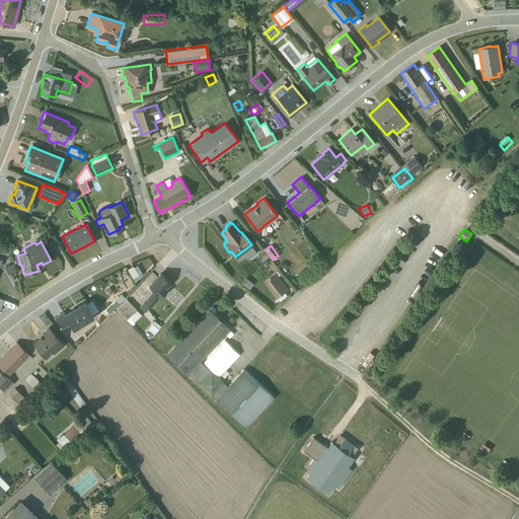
[(132,267),(127,270),(134,283),(142,275),(141,274),(142,273),(143,273),(149,267),(145,260),(138,264),(140,267),(138,268),(136,266),(133,268),(132,267)]
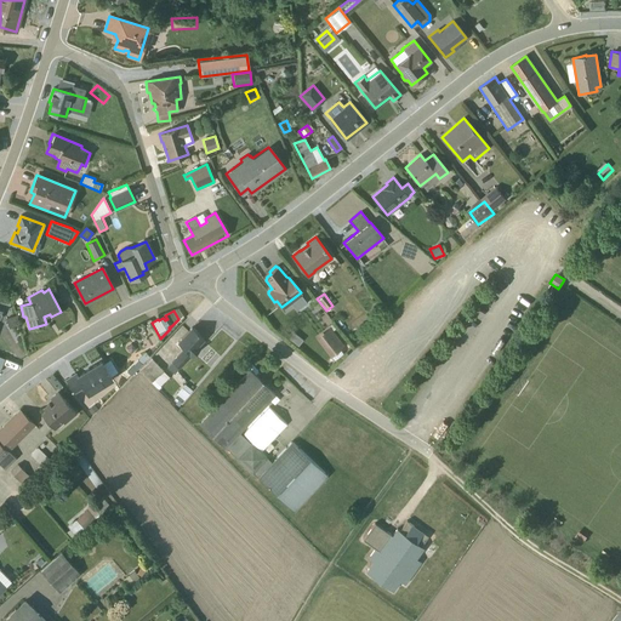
[(16,315),(6,319),(9,329),(20,326),(16,315)]
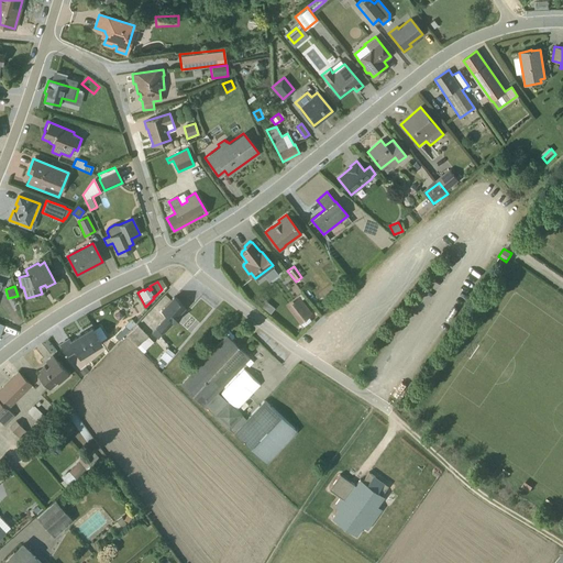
[(152,333),(157,339),(180,316),(178,313),(184,307),(174,297),(161,310),(164,313),(162,317),(163,319),(155,328),(155,329),(152,333)]
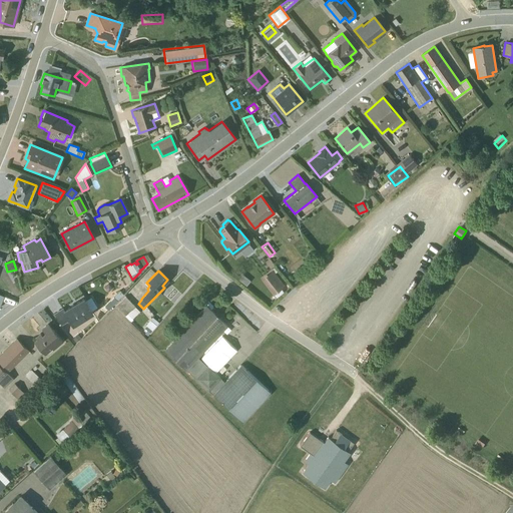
[(284,286),(272,271),(261,279),(273,295),(284,286)]
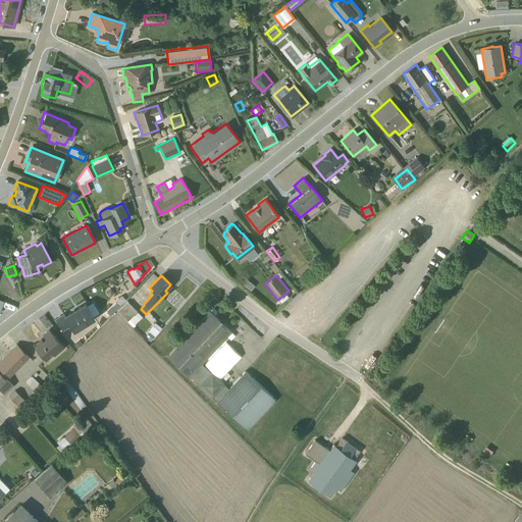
[(254,285),(246,279),(242,284),(250,291),(254,285)]
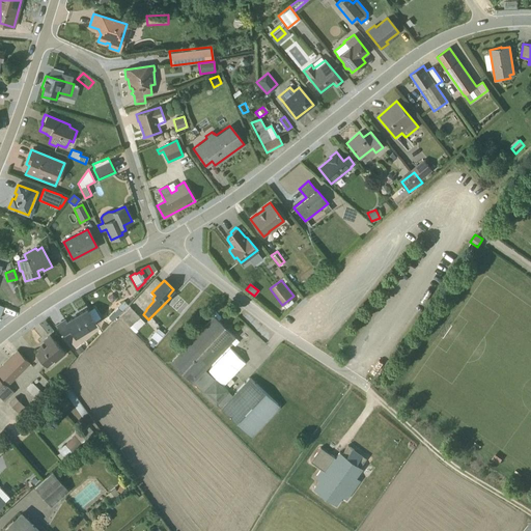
[(108,318),(111,322),(127,305),(123,301),(108,318)]
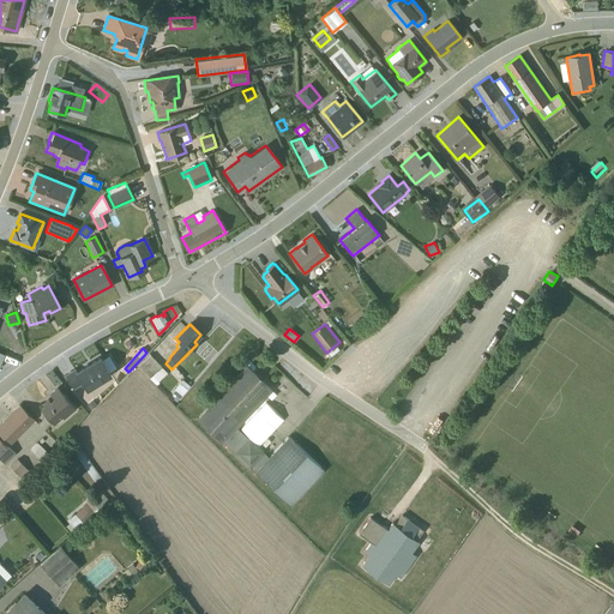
[(161,367),(150,355),(138,367),(156,385),(158,383),(157,381),(167,373),(161,367)]
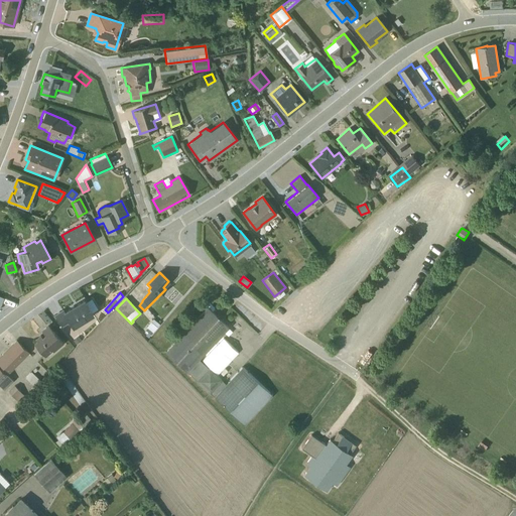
[(62,311),(55,315),(61,327),(69,323),(73,328),(93,315),(92,313),(97,309),(91,299),(85,302),(84,300),(65,312),(63,313),(62,311)]
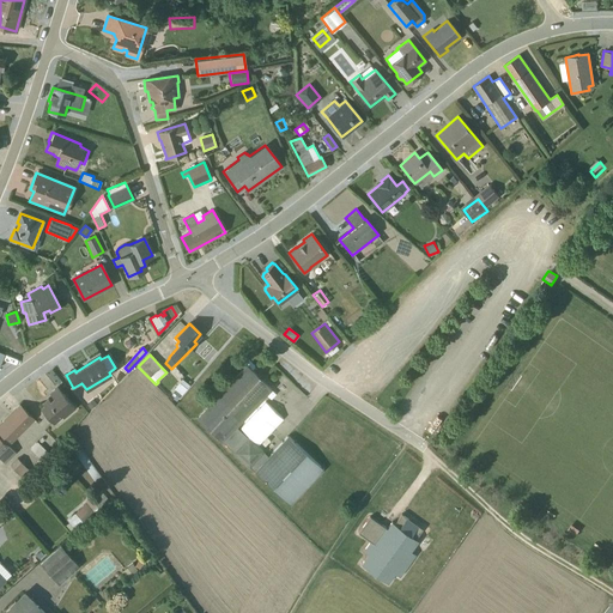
[(271,389),(246,366),(196,419),(220,443),(222,442),(232,451),(247,437),(235,426),(271,389)]
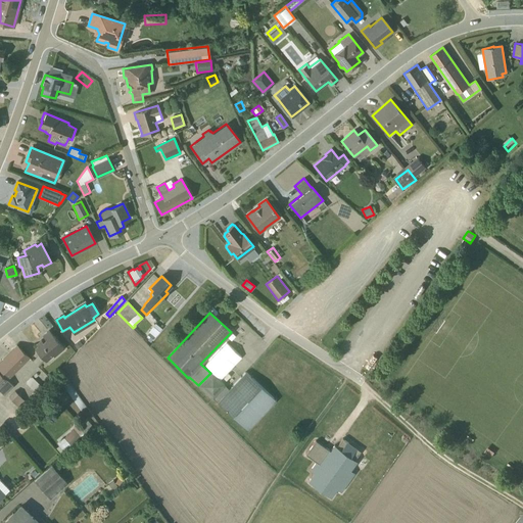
[(163,330),(157,325),(150,334),(156,339),(163,330)]
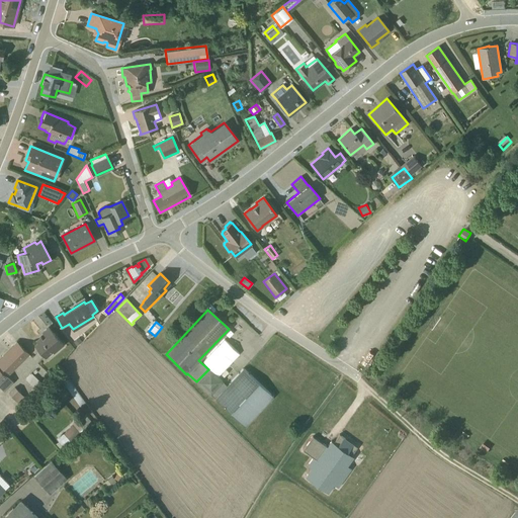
[(63,345),(49,328),(41,333),(46,337),(42,339),(40,337),(35,341),(36,343),(34,345),(46,358),(49,355),(50,356),(63,345)]
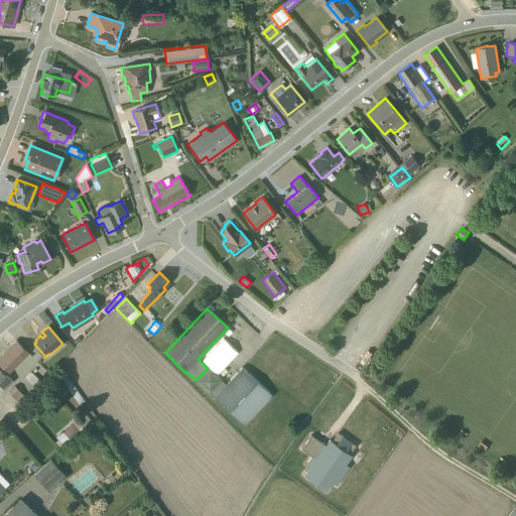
[(84,338),(81,335),(71,343),(75,347),(84,338)]
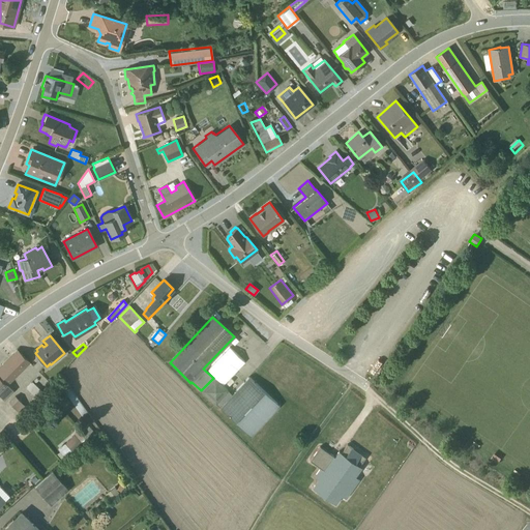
[(17,350),(0,366),(0,378),(6,385),(29,363),(17,350)]
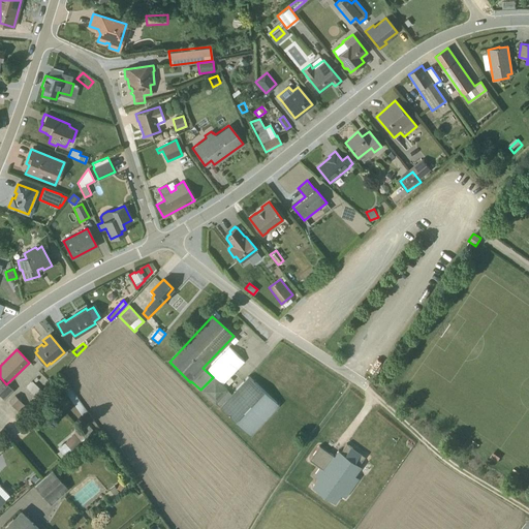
[(249,436),(278,405),(248,376),(230,394),(227,391),(228,390),(214,376),(200,391),(214,404),(215,404),(249,436)]
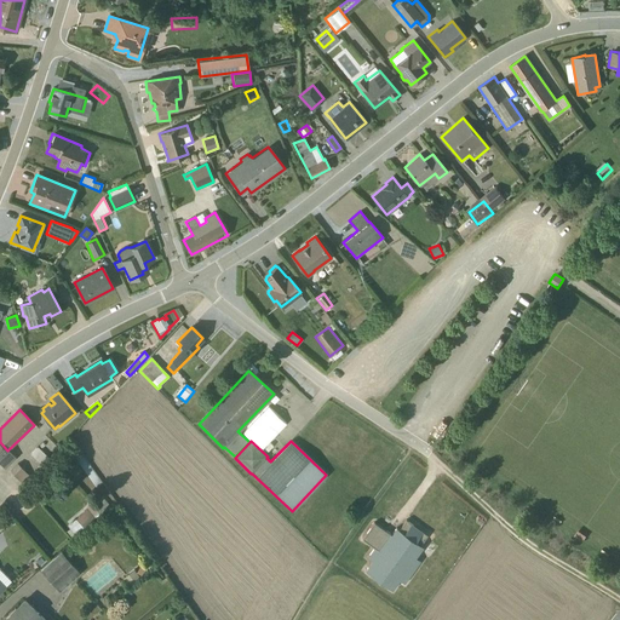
[(0,442),(0,464),(5,469),(16,458),(7,451),(0,442)]
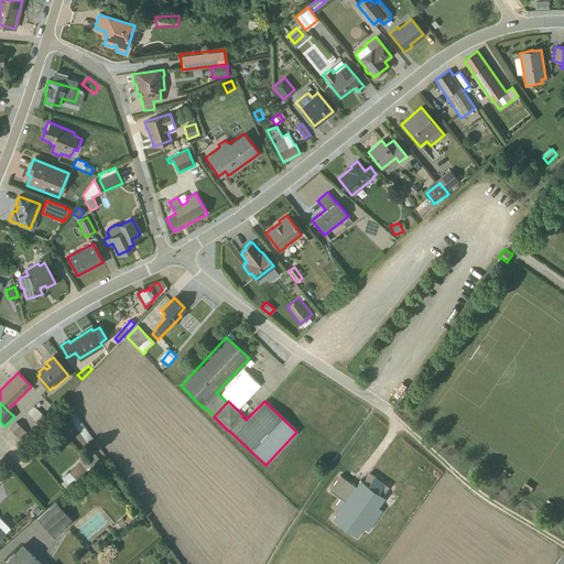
[(43,416),(34,407),(28,413),(36,422),(43,416)]
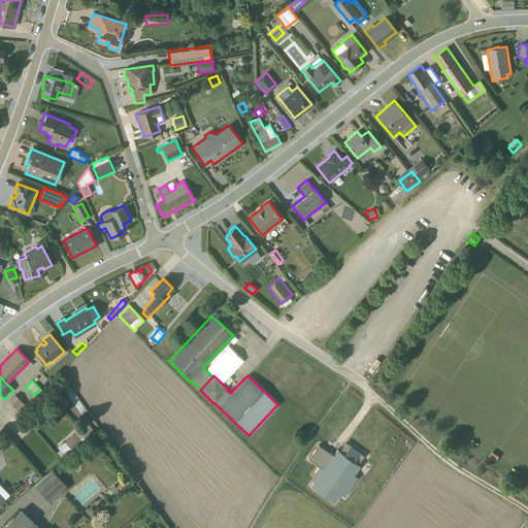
[(8,401),(15,409),(23,403),(14,395),(8,401)]
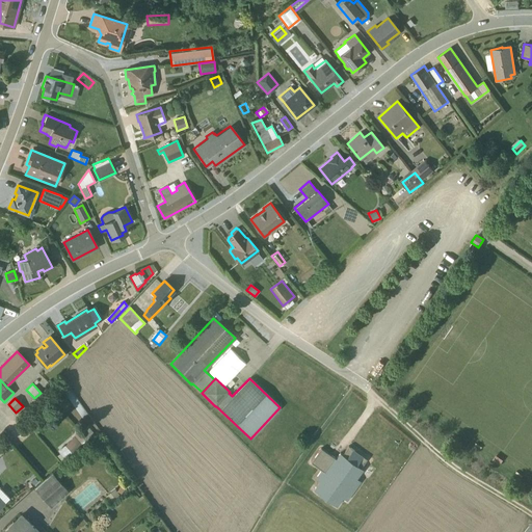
[(71,451),(83,441),(77,433),(64,444),(71,451)]
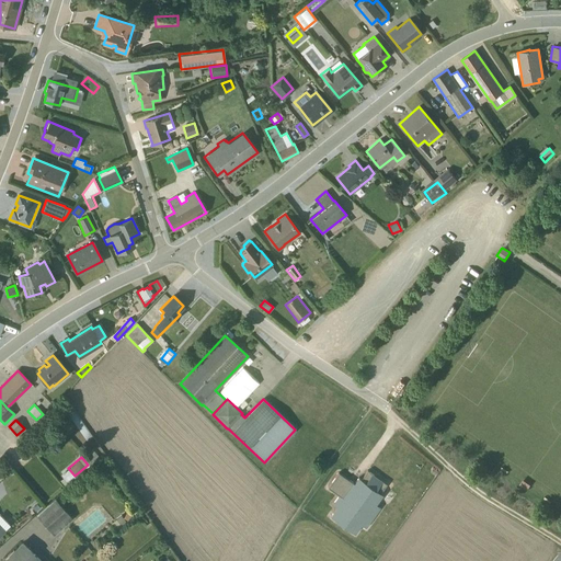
[(335,507),(330,516),(354,534),(361,525),(366,528),(380,507),(376,504),(382,495),(380,493),(386,484),(367,470),(361,479),(358,478),(354,483),(338,472),(327,488),(338,495),(331,504),(335,507)]
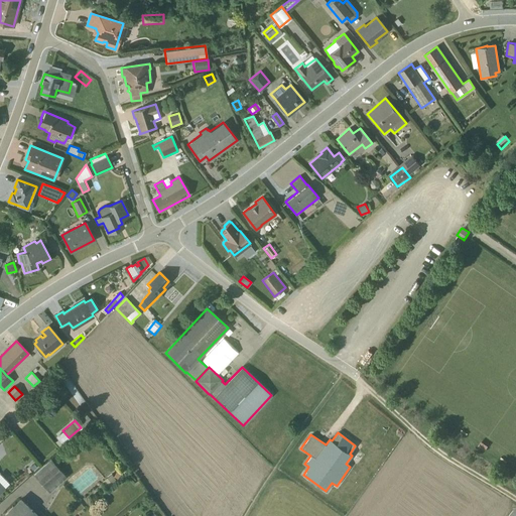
[(50,493),(69,479),(53,461),(35,475),(50,493)]
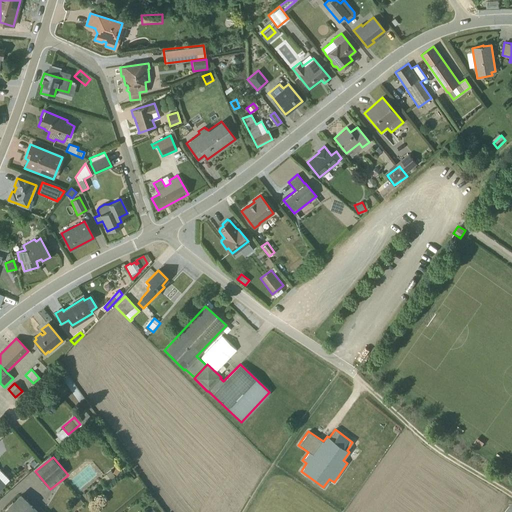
[(0,491),(11,481),(4,474),(0,478),(0,477),(0,491)]
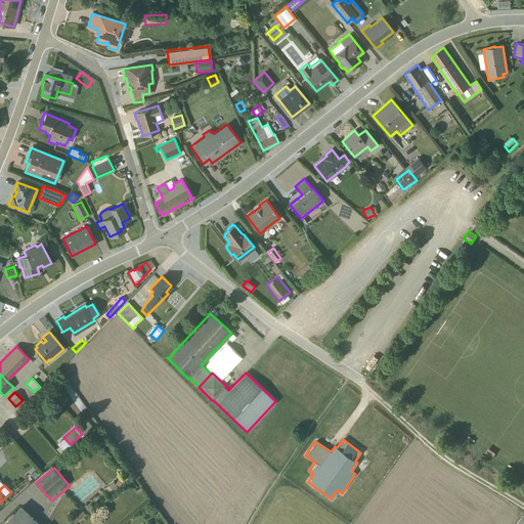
[(9,523),(41,523),(25,506),(8,522),(9,523)]
